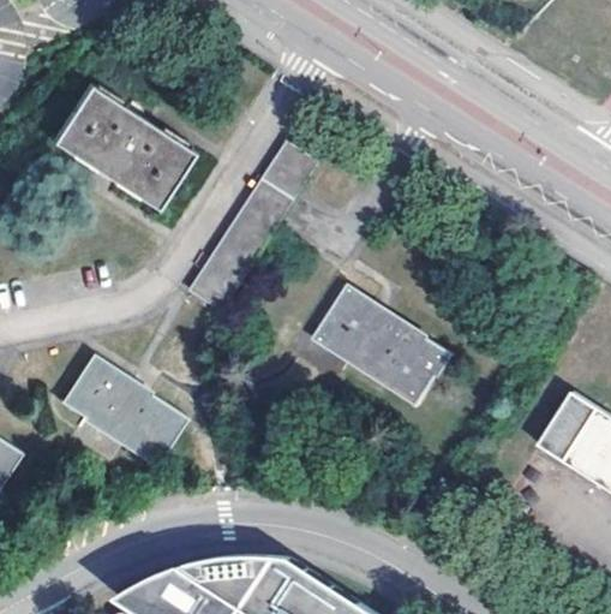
[(149,126),(87,84),(49,143),(71,158),(154,212),(191,155),(149,126)]
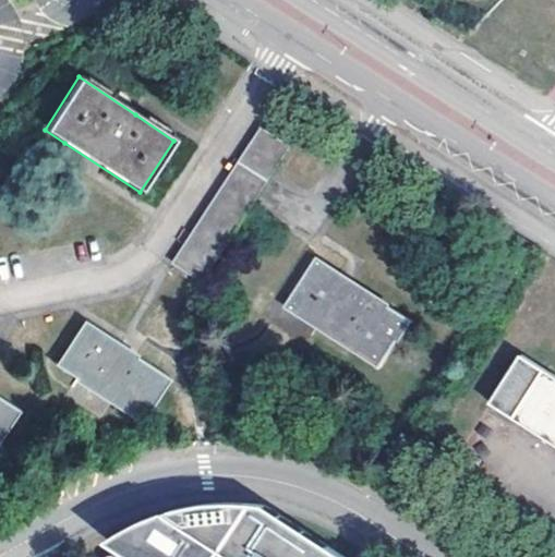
[(287,149),(257,131),(169,265),(200,285),(287,149)]
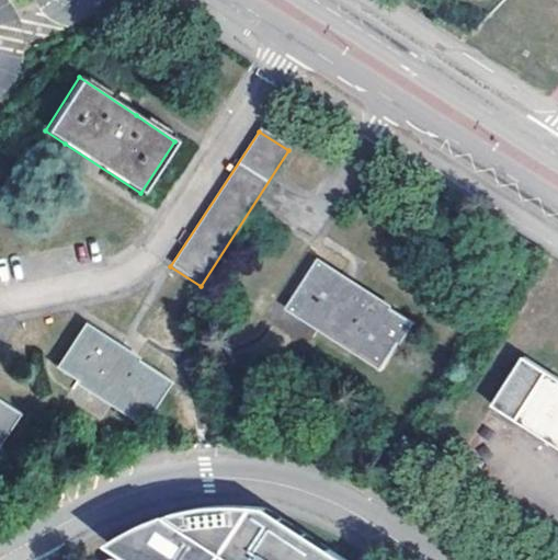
[(408,326),(316,264),(285,310),(378,372),(408,326)]
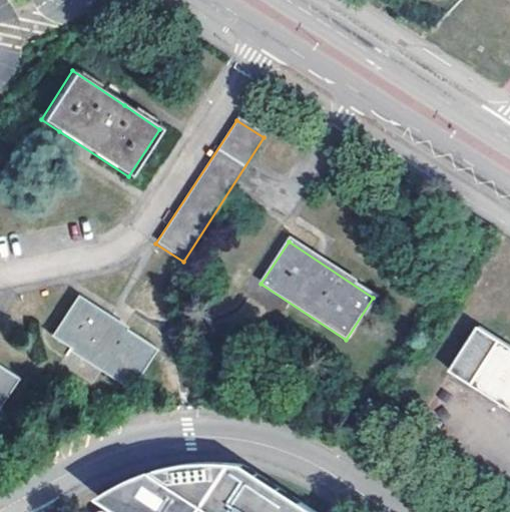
[(155,351),(76,299),(50,339),(129,391),(155,351)]
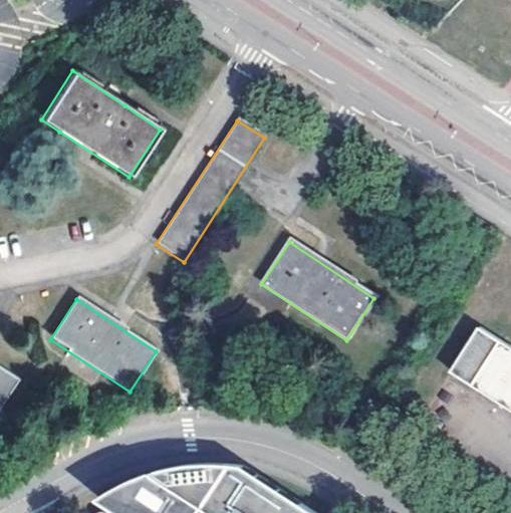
[(510,352),(477,331),(450,373),(510,413),(510,352)]
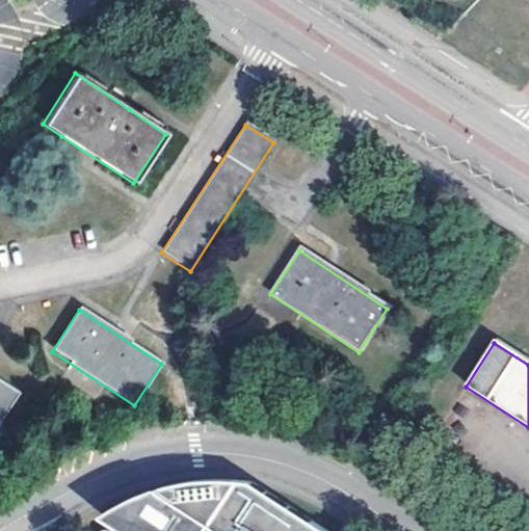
[(0,421),(18,394),(0,382),(0,421)]
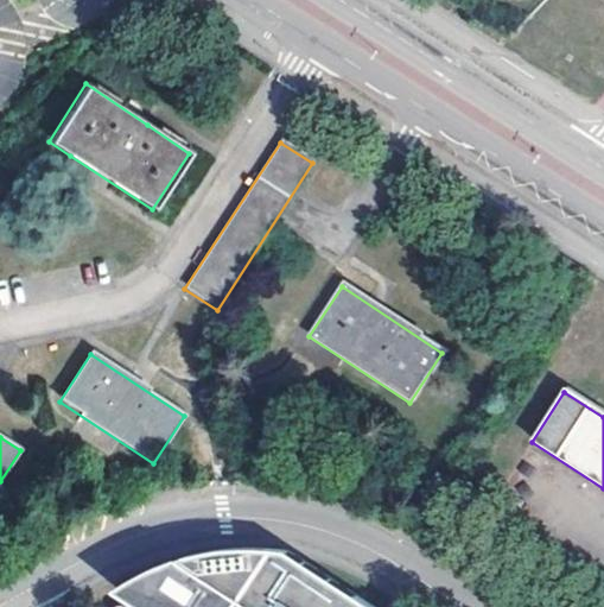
[(366,606),(285,552),(260,550),(233,551),(211,552),(180,557),(151,568),(126,582),(108,594),(127,606),(366,606)]
